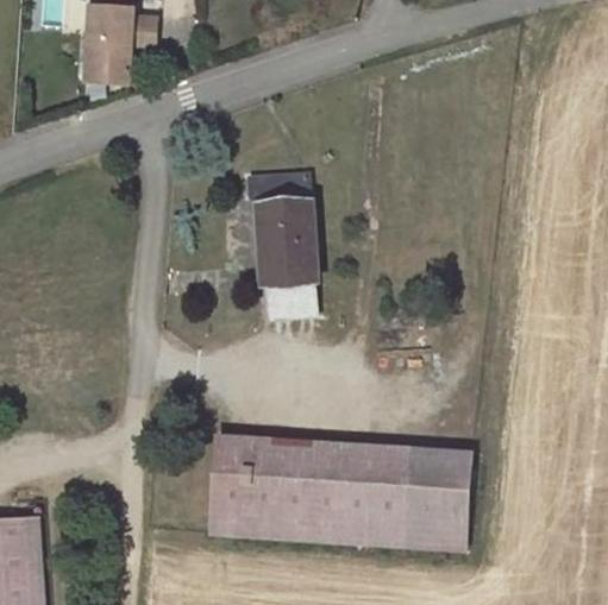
[(94,0),(89,79),(131,81),(133,41),(151,42),(152,16),(135,14),(136,0),(94,0)]
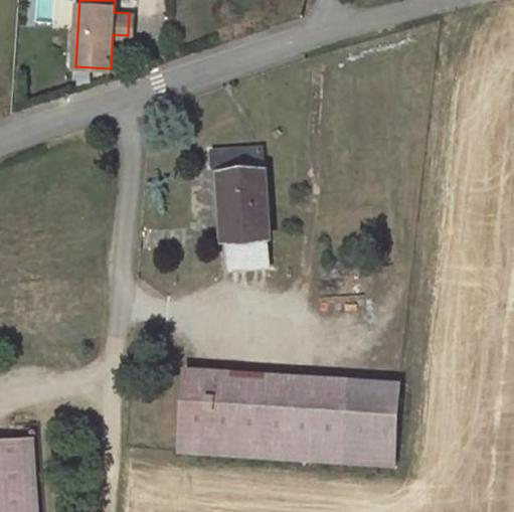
[(211,166),(218,175),(226,173),(228,205),(223,205),(225,242),(228,242),(267,239),(269,239),(264,147),(211,150),(211,166)]
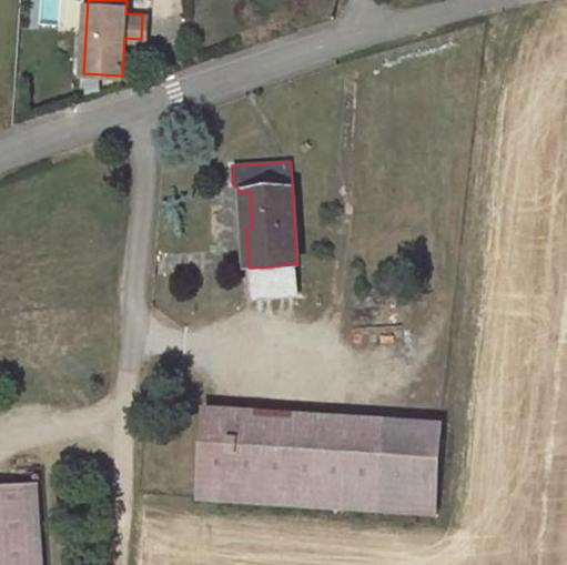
[(242,226),(246,226),(252,226),(250,191),(241,193),(242,226)]
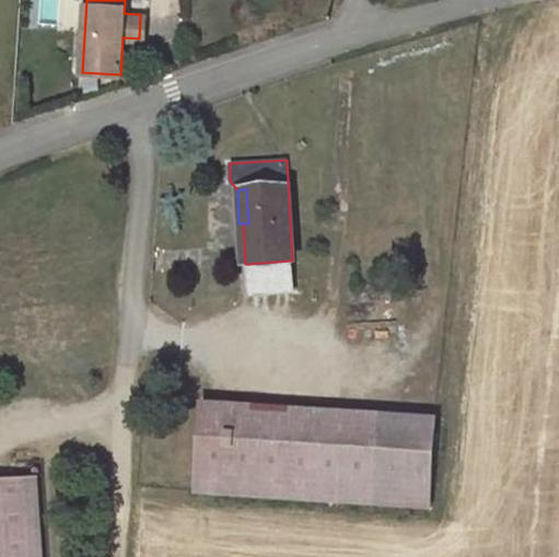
[(292,287),(290,260),(248,264),(249,289),(292,287)]
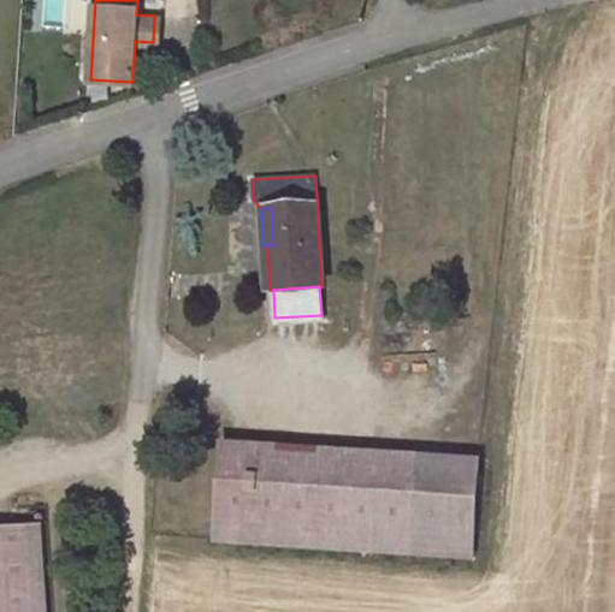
[(417,452),(223,439),(217,538),(409,551),(417,452)]
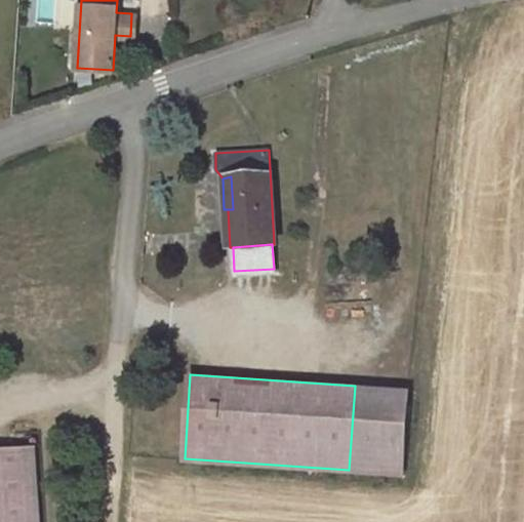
[(408,389),(355,386),(349,470),(403,473),(408,389)]
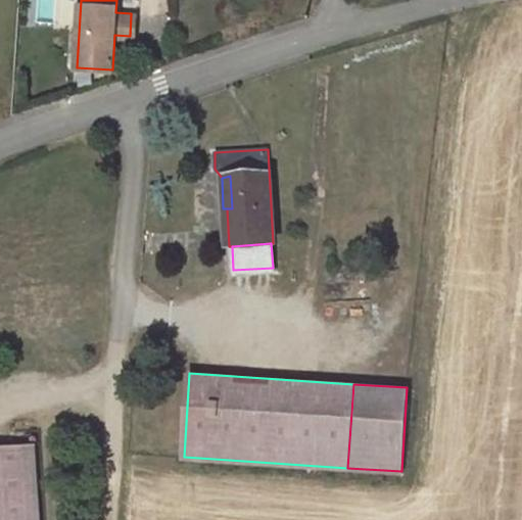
[(39,519),(35,442),(0,443),(0,519),(39,519)]
